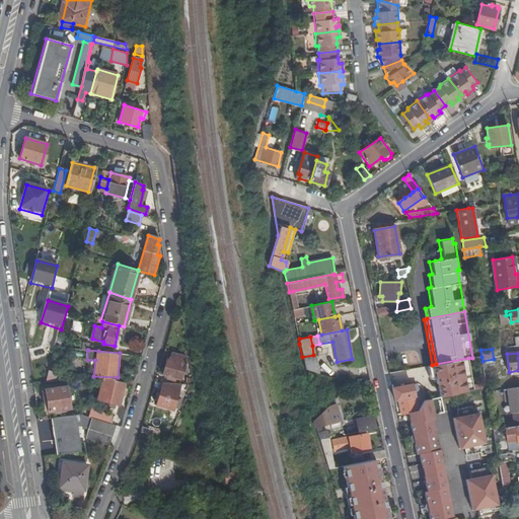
[(188,358),(171,354),(169,361),(166,360),(162,374),(167,376),(167,378),(174,380),(175,378),(181,379),(188,358)]
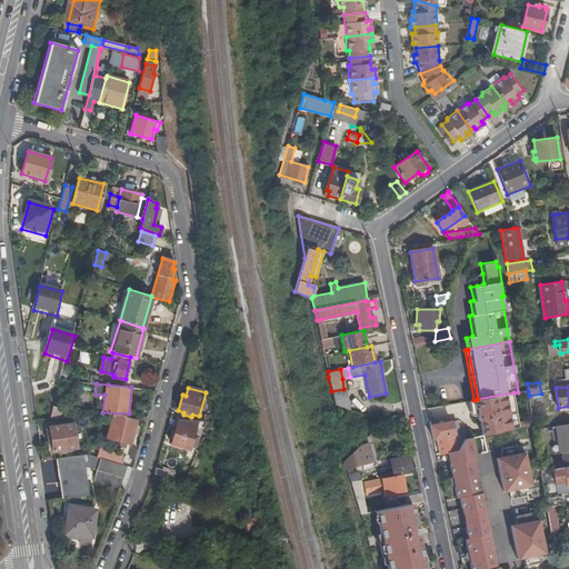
[(343,389),(331,391),(335,406),(349,410),(343,389)]
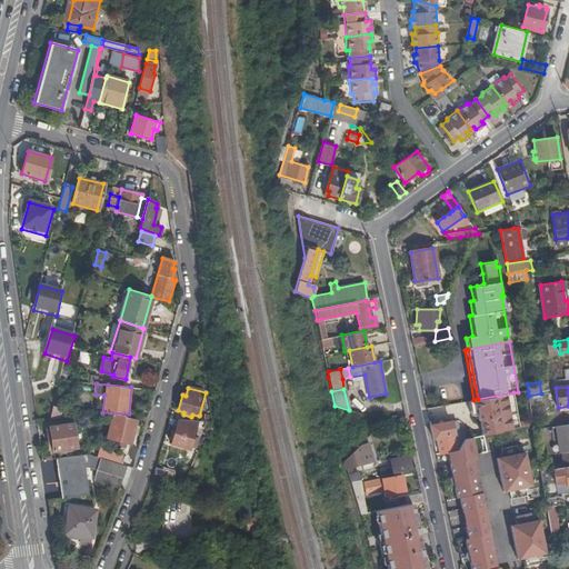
[(473,400),(468,401),(470,409),(472,409),(473,415),(475,418),(477,418),(479,420),(482,435),(483,435),(520,427),(513,392),(478,399),(473,400)]
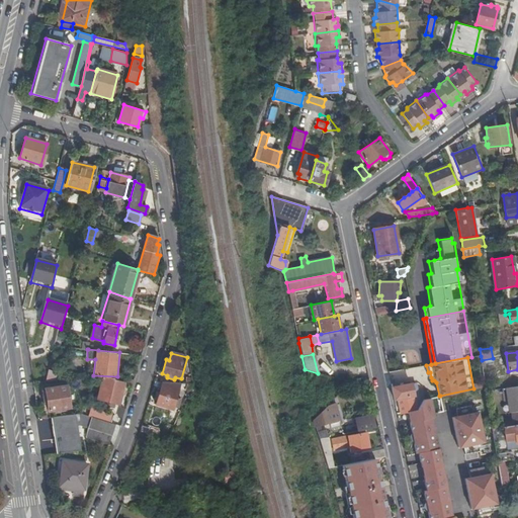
[(49,367),(45,380),(54,380),(56,369),(49,367)]
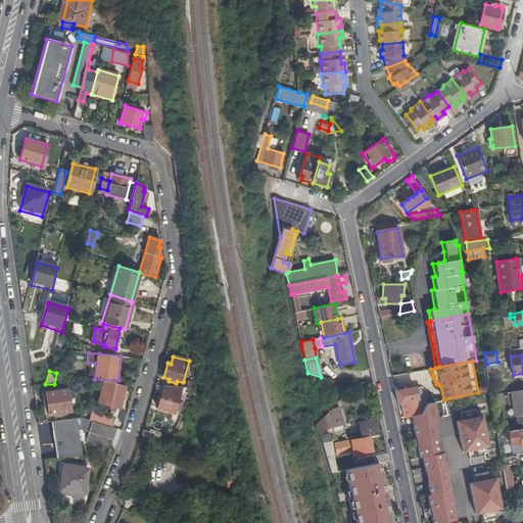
[(107,408),(115,410),(115,407),(121,408),(125,389),(126,386),(127,381),(102,381),(97,400),(108,403),(107,408)]
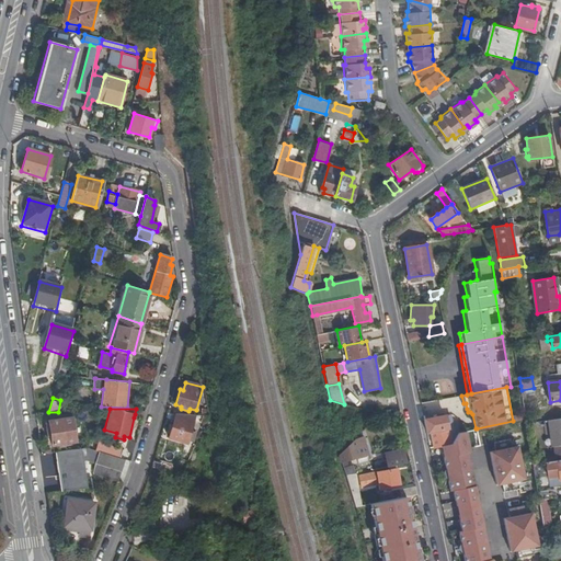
[(175,413),(174,419),(169,438),(186,444),(189,439),(192,442),(195,431),(192,430),(195,415),(175,413)]
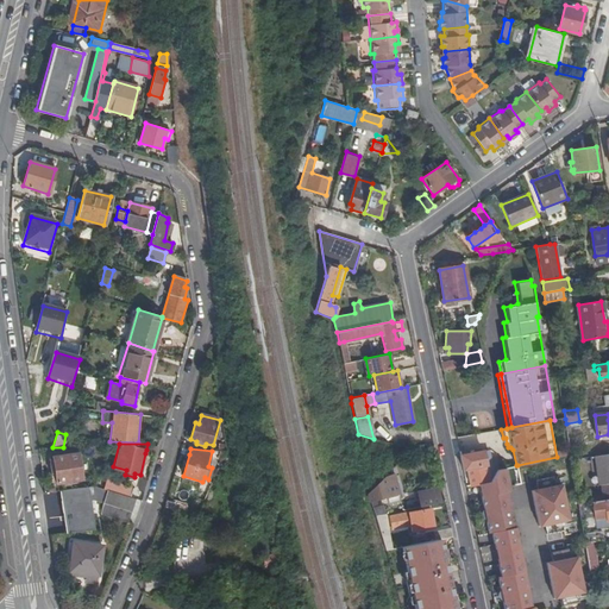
[(466,469),(470,485),(478,484),(489,482),(493,476),(489,459),(484,460),(483,451),(460,454),(463,469),(466,469)]
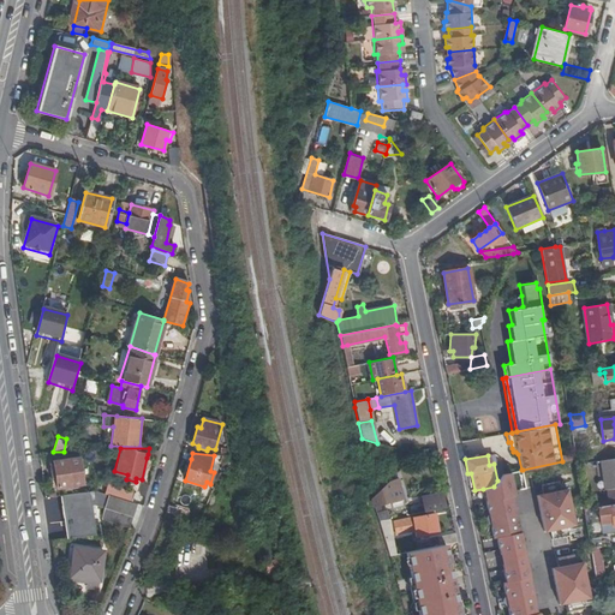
[(614,457),(601,459),(605,488),(614,487),(614,457)]
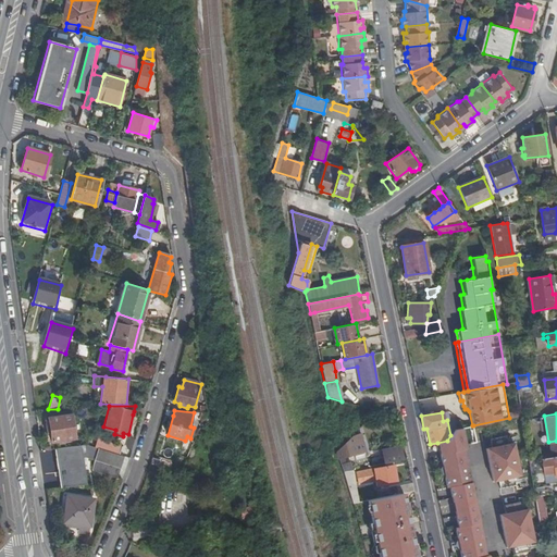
[(71,415),(49,418),(49,420),(46,420),(47,429),(49,429),(52,441),(74,438),(71,415)]
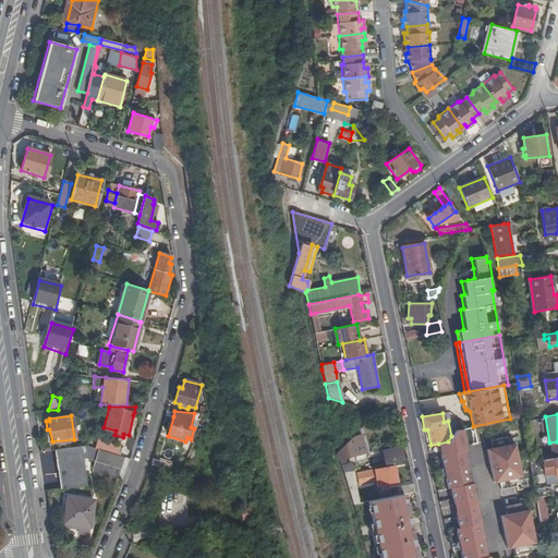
[(448,441),(438,444),(447,488),(450,487),(458,528),(456,529),(461,557),(500,557),(496,557),(486,557),(464,445),(477,443),(474,426),(473,426),(457,429),(451,436),(448,441)]
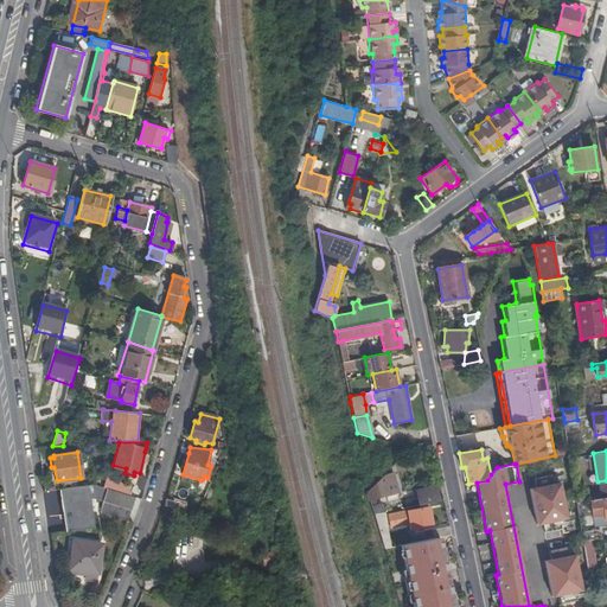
[(385,481),(378,481),(369,492),(371,499),(389,496),(389,499),(397,498),(396,493),(398,493),(394,473),(384,475),(385,481)]
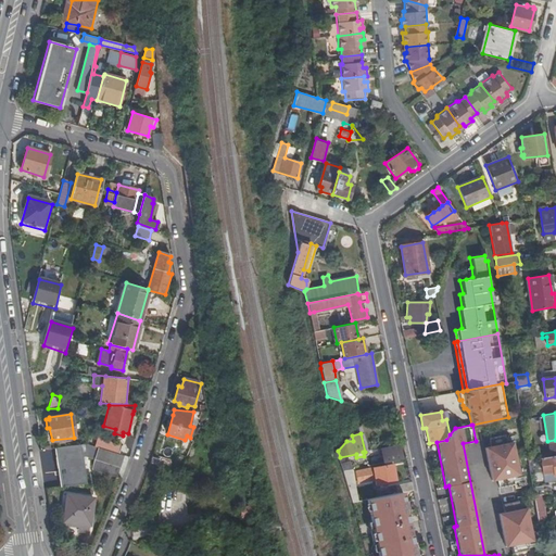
[(505,434),(489,438),(491,446),(485,447),(492,480),(497,479),(500,488),(516,484),(514,476),(519,475),(513,442),(507,443),(505,434)]
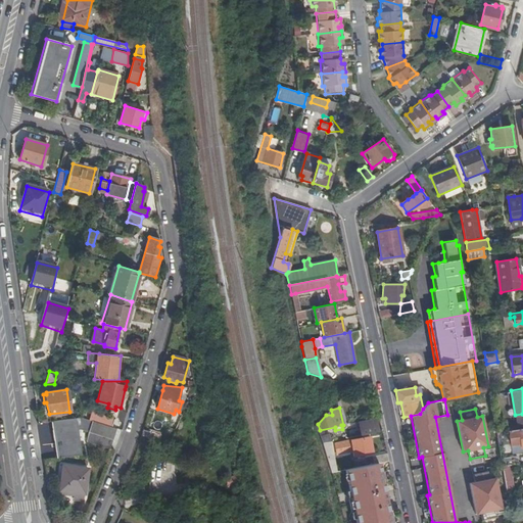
[(89,420),(111,427),(113,420),(91,412),(89,420)]
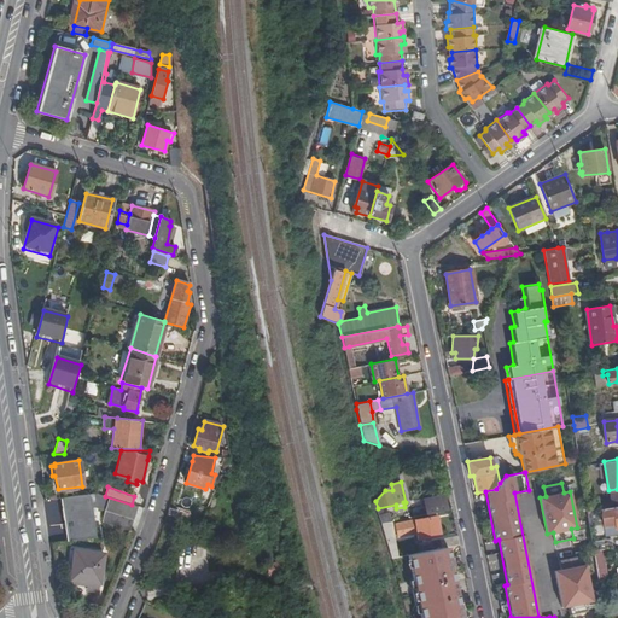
[(101,495),(95,493),(91,494),(92,506),(97,508),(101,495)]
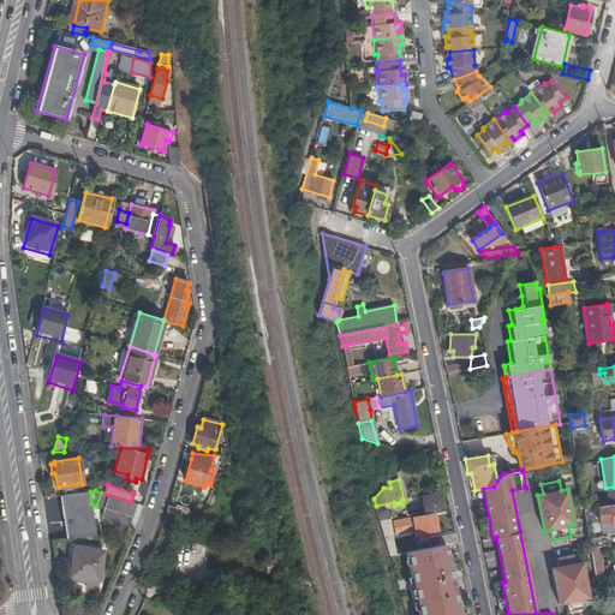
[(90,491),(61,495),(67,538),(95,533),(91,503),(90,491)]
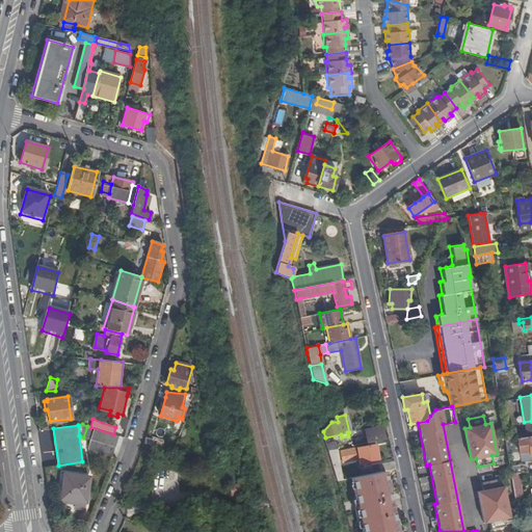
[(114,447),(117,435),(113,434),(90,427),(88,426),(87,426),(83,437),(88,440),(109,446),(114,447)]
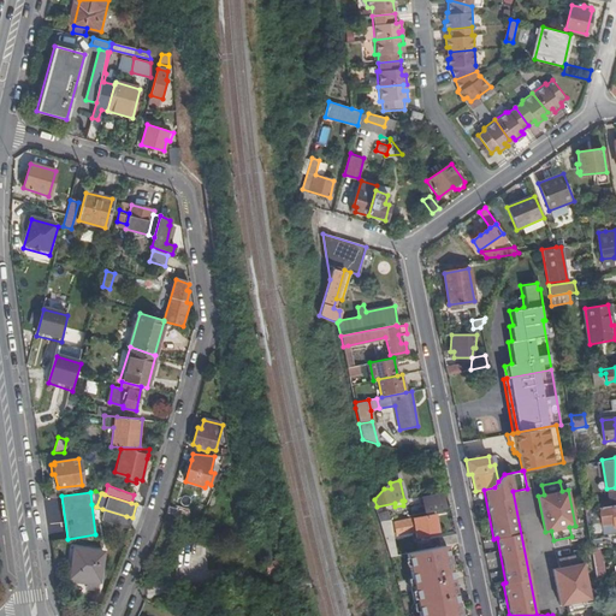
[(442,496),(422,499),(425,513),(427,511),(434,510),(444,508),(442,496)]
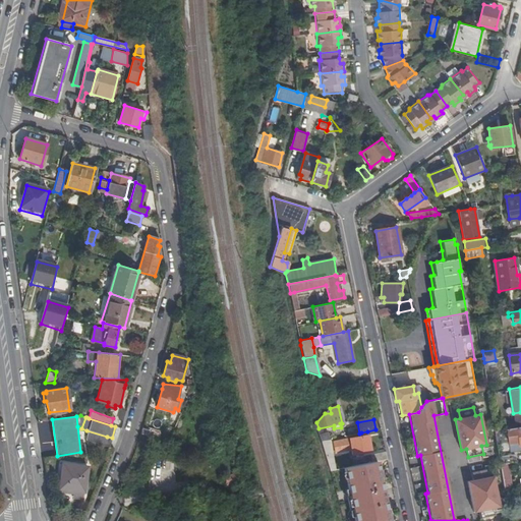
[(520,425),(510,428),(506,428),(507,436),(509,451),(520,448),(520,425)]
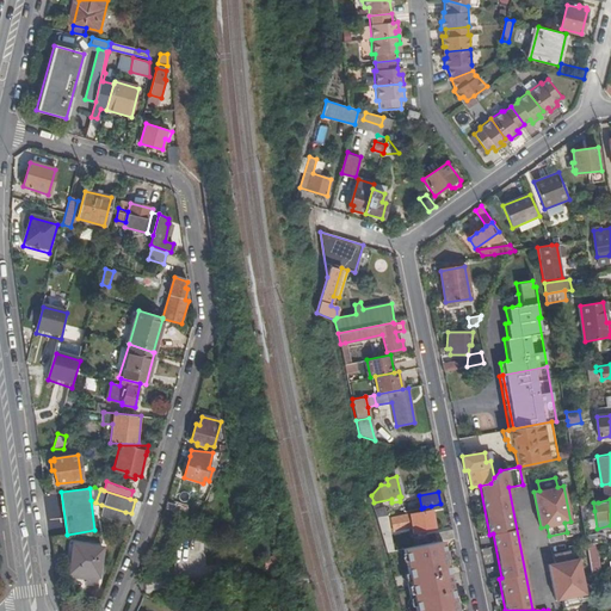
[(168,503),(166,510),(184,516),(187,506),(177,503),(177,505),(168,503)]
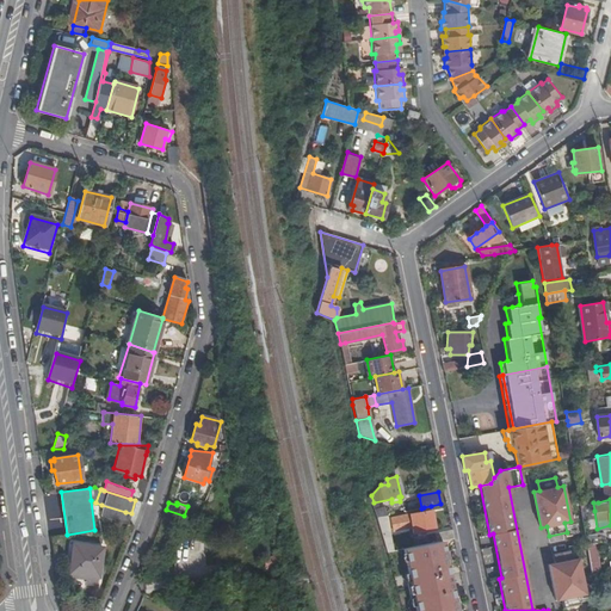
[(593,503),(580,504),(581,510),(581,512),(594,511),(593,503)]
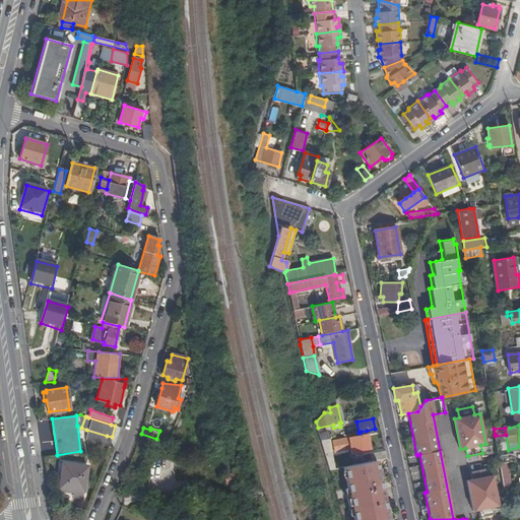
[(104,445),(107,436),(86,430),(84,439),(104,445)]
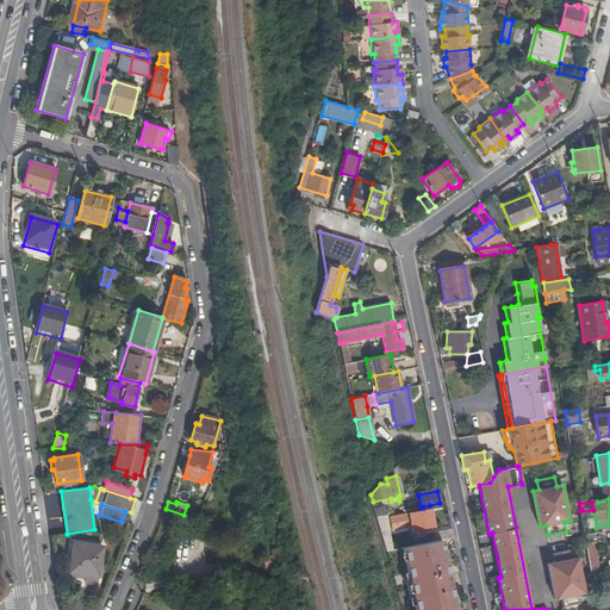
[(385,505),(374,508),(378,516),(387,515),(385,505)]
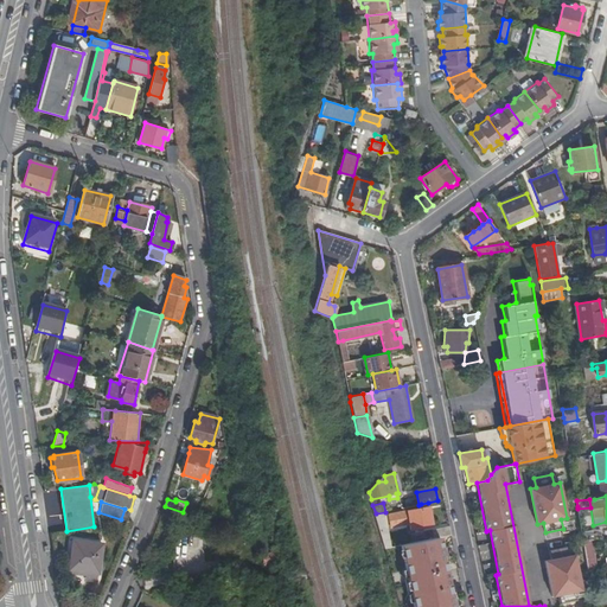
[(388,515),(390,526),(408,523),(409,530),(432,525),(428,509),(428,503),(421,504),(421,508),(388,515)]
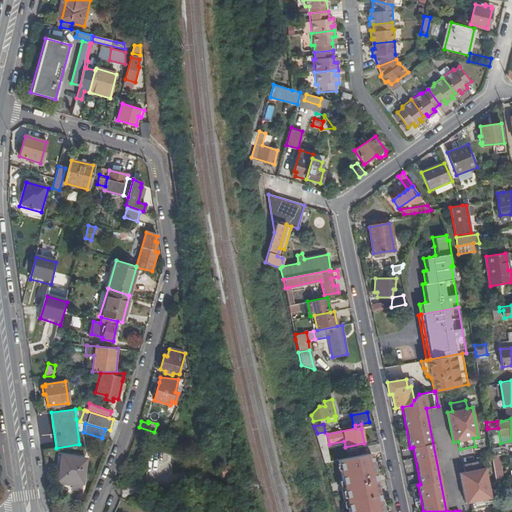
[(325,432),(317,433),(320,446),(329,444),(327,434),(326,431),(325,432)]
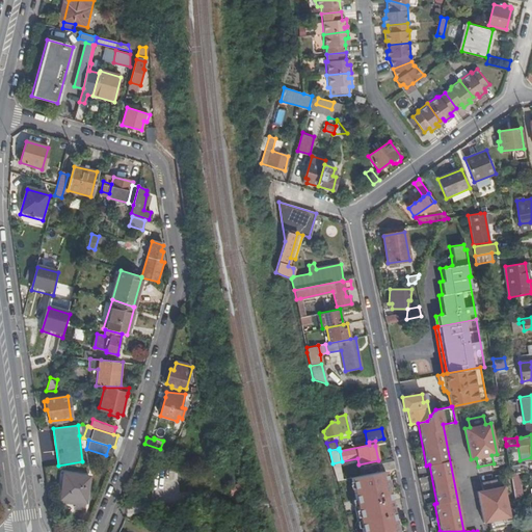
[(342,461),(333,463),(338,481),(346,479),(342,461)]
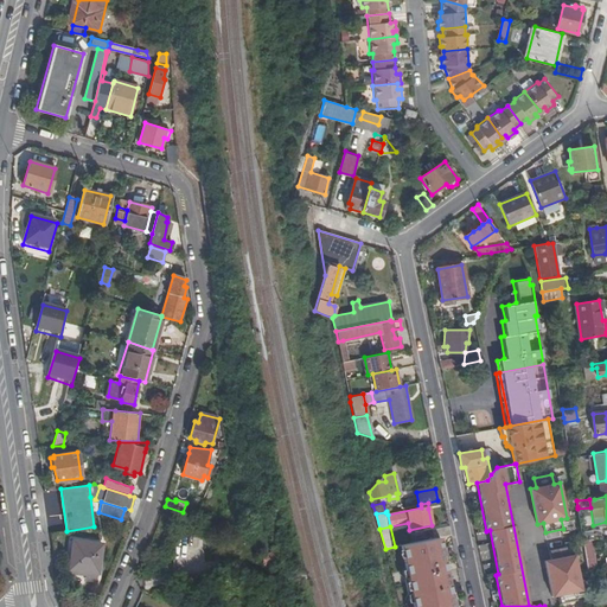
[(439,537),(451,535),(449,526),(433,530),(434,538),(436,538),(439,538),(439,537)]
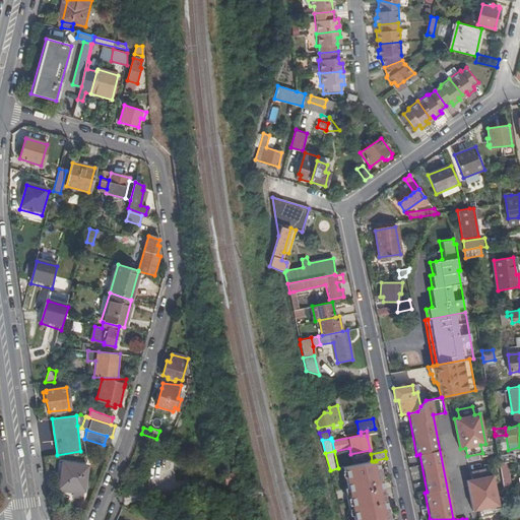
[(515,453),(499,455),(500,463),(517,460),(515,453)]
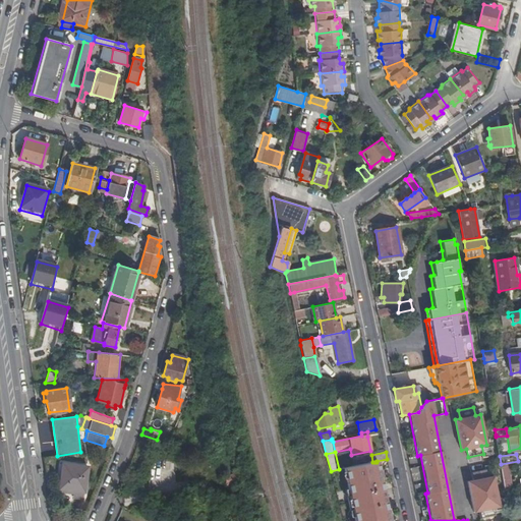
[(372,462),(370,463),(368,463),(369,471),(379,469),(377,461),(377,462),(374,462),(372,462)]
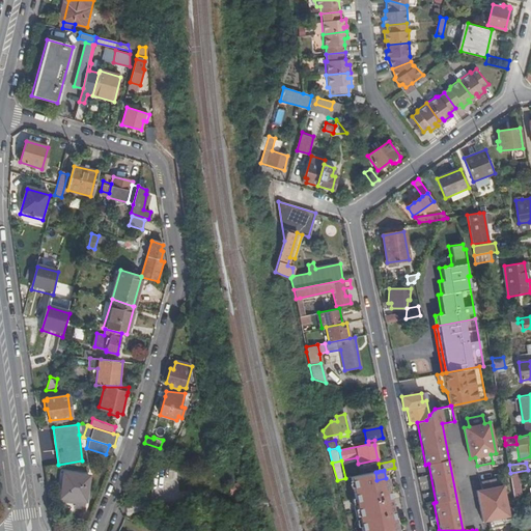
[(88,476),(63,472),(60,498),(85,501),(88,476)]
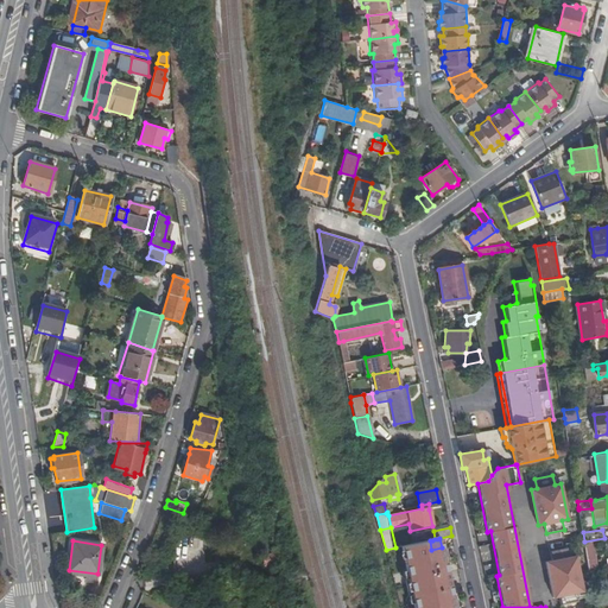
[(430,540),(403,546),(417,607),(454,607),(442,548),(431,550),(430,540)]
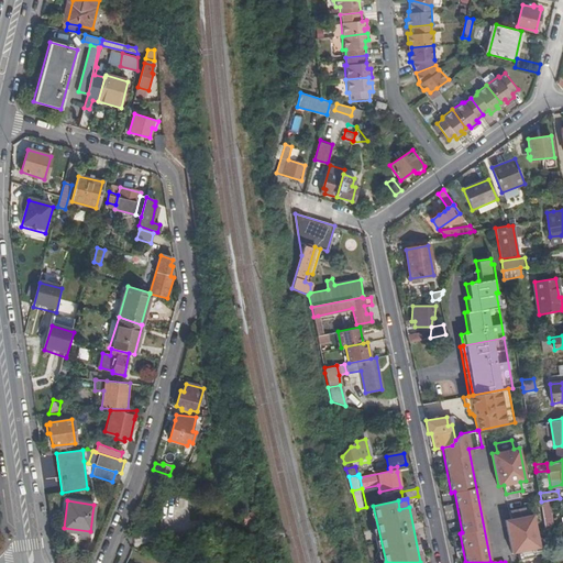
[(525,506),(509,509),(510,518),(505,519),(511,552),(518,551),(519,560),(536,556),(533,548),(539,547),(532,514),(527,515),(525,506)]
